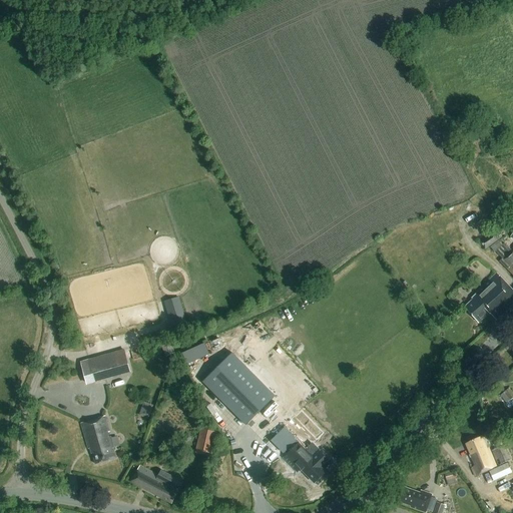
[(477,239),(485,250),(502,237),(494,226),(477,239)]
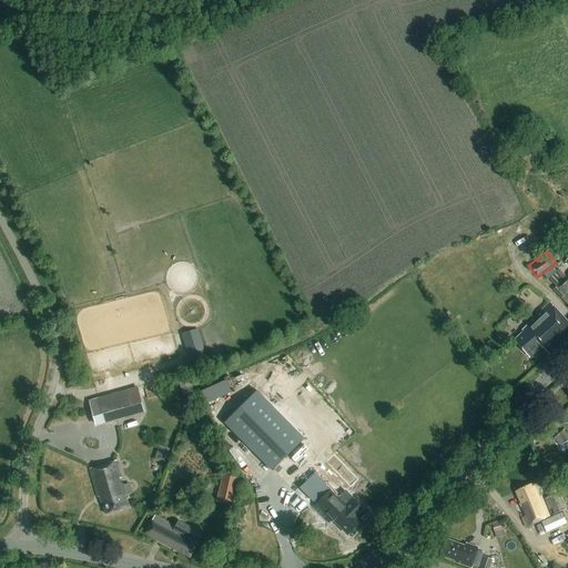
[(549,279),(557,271),(551,266),(544,273),(549,279)]
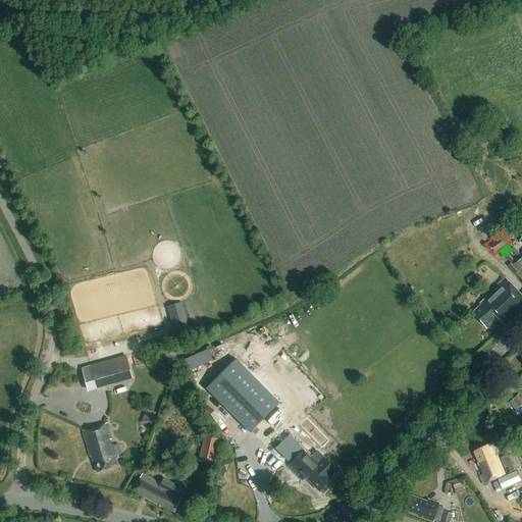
[(521,253),(521,255),(514,248),(512,250),(505,257),(513,265),(512,266),(521,276),(521,253)]
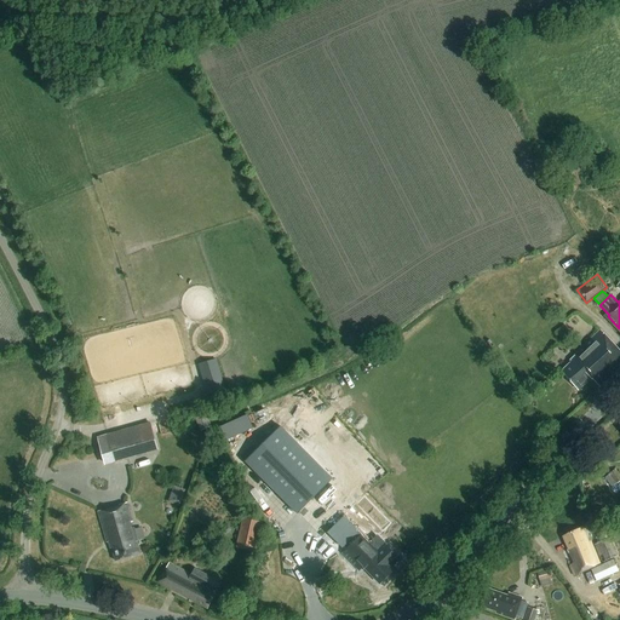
[(602,386),(619,369),(619,349),(604,332),(573,360),(575,363),(564,373),(581,391),(595,379),(602,386)]
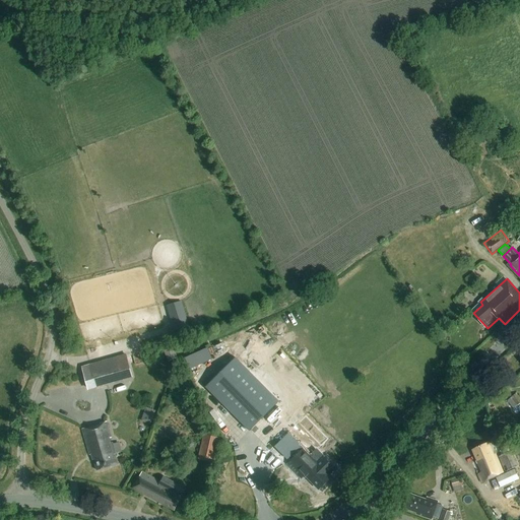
[(182,302),(168,306),(175,331),(189,327),(182,302)]
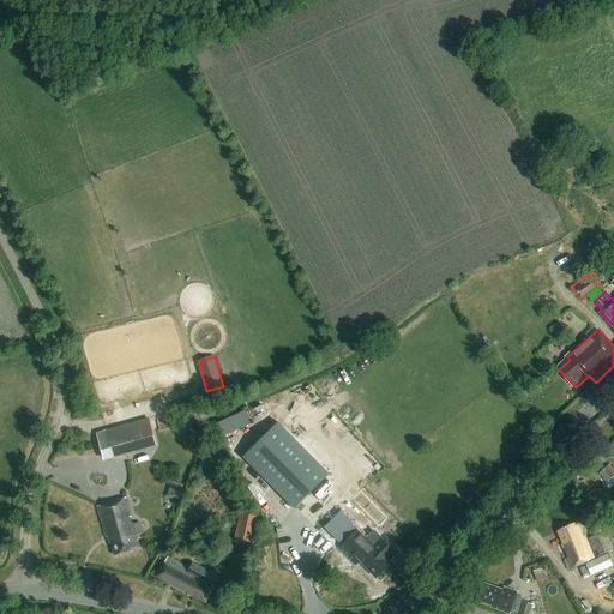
[(247,409),(220,421),(226,434),(253,423),(247,409)]
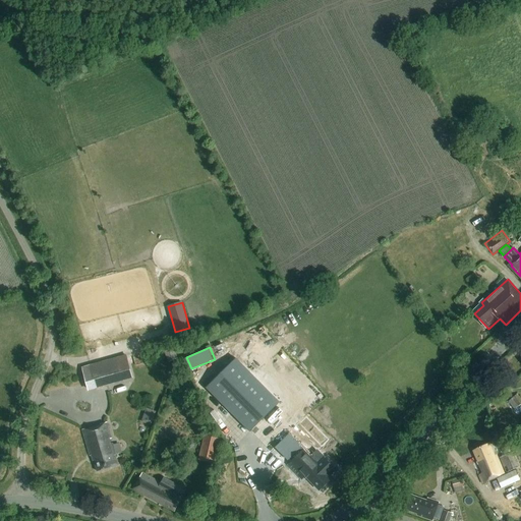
[(173,349),(165,352),(169,362),(178,358),(173,349)]
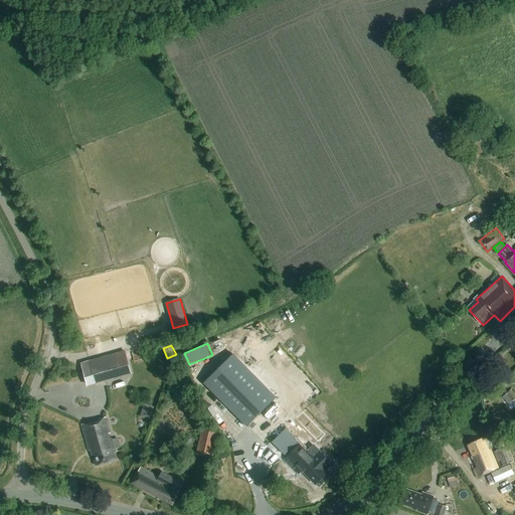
[(125,352),(90,362),(96,383),(131,373),(125,352)]
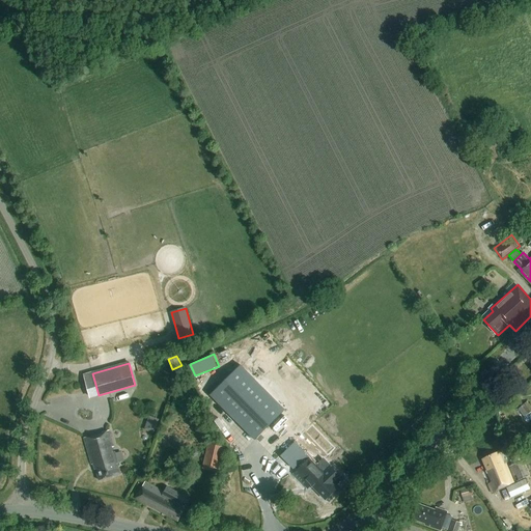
[(243,365),(212,397),(256,441),(285,411),(243,365)]
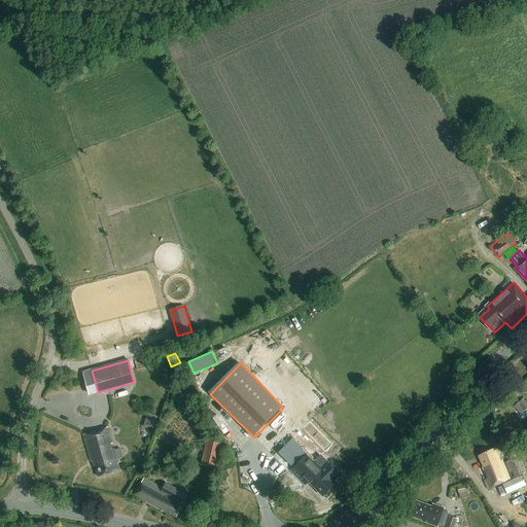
[(526,402),(523,397),(514,405),(520,412),(526,406),(526,402)]
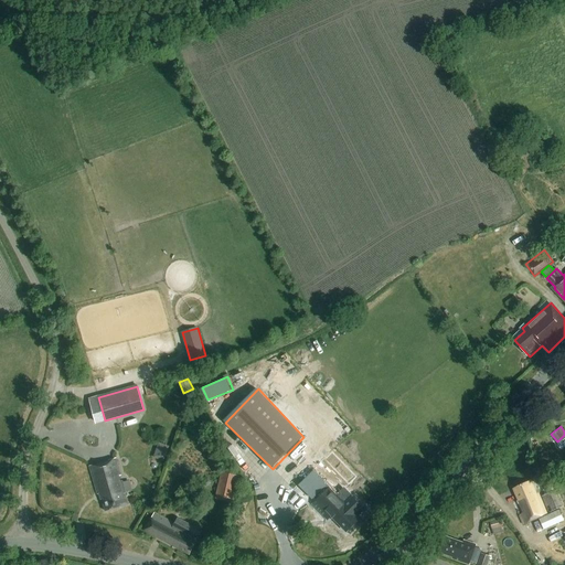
[(159,444),(158,448),(162,450),(159,459),(163,461),(169,446),(159,444)]
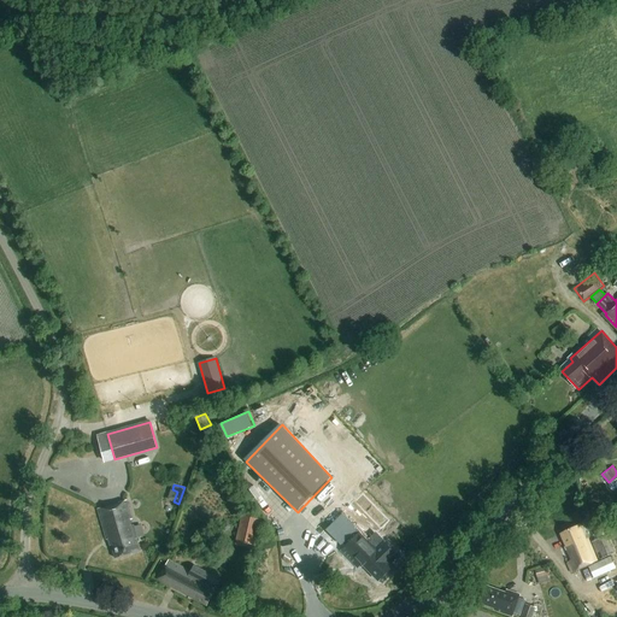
[(117,558),(140,551),(135,536),(136,536),(127,501),(99,510),(110,547),(113,546),(117,558)]
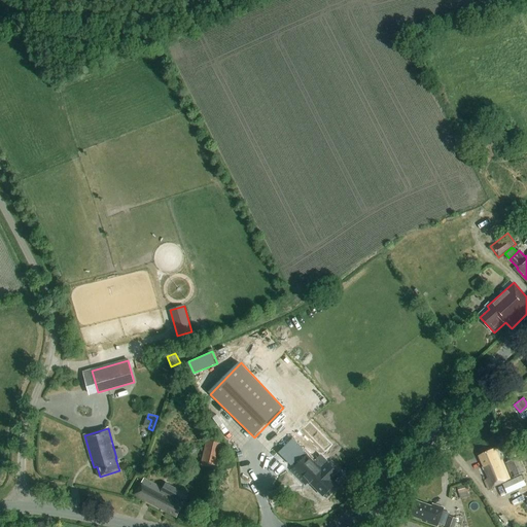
[(293,438),(281,451),(296,467),(293,470),(300,478),(304,473),(324,495),(335,485),(332,483),(340,476),(323,457),(317,463),(293,438)]
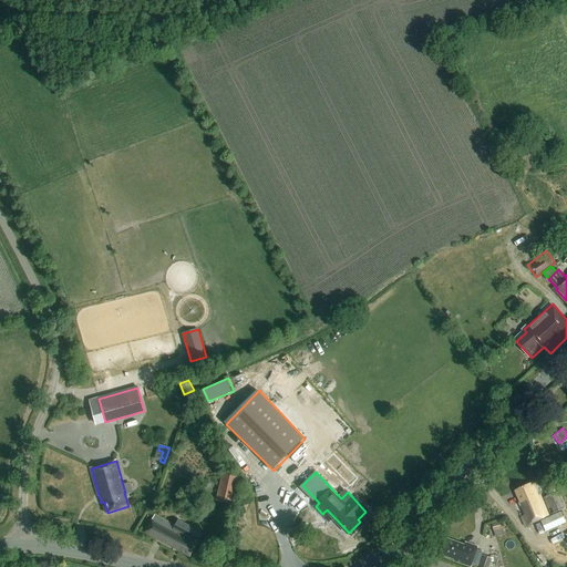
[(223,473),(216,501),(233,504),(239,477),(223,473)]
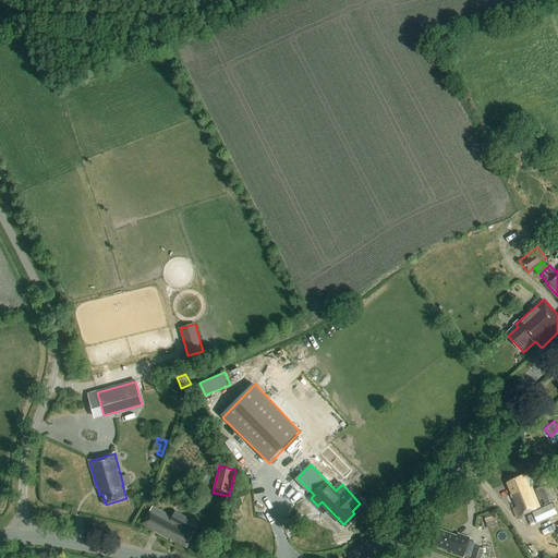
[(518,505),(514,506),(511,508),(516,517),(532,510),(537,523),(557,514),(553,505),(538,510),(537,507),(538,507),(531,488),(530,488),(523,474),(508,482),(518,505)]
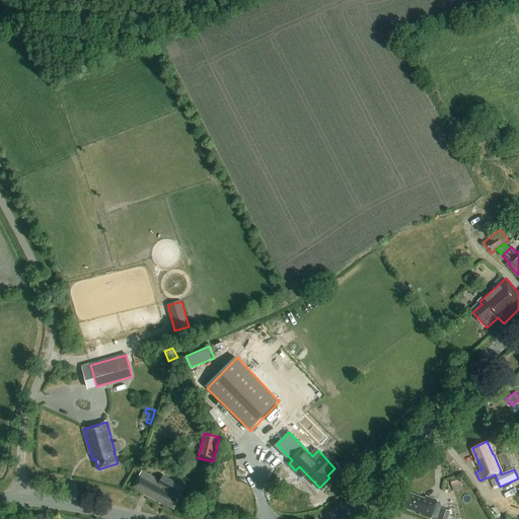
[(512,450),(497,457),(504,472),(518,465),(512,450)]
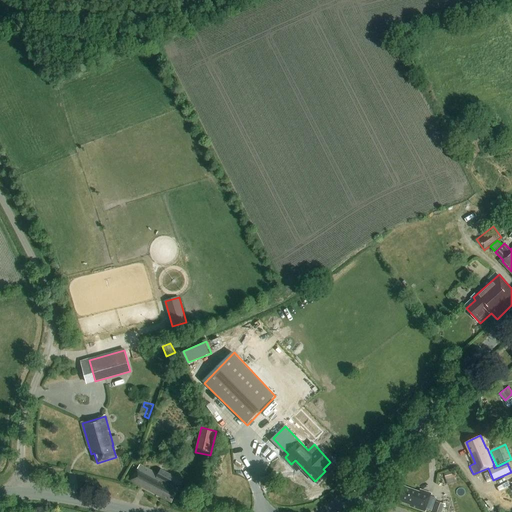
[(172,503),(181,486),(173,482),(174,479),(166,475),(164,477),(141,465),(132,481),(172,503)]
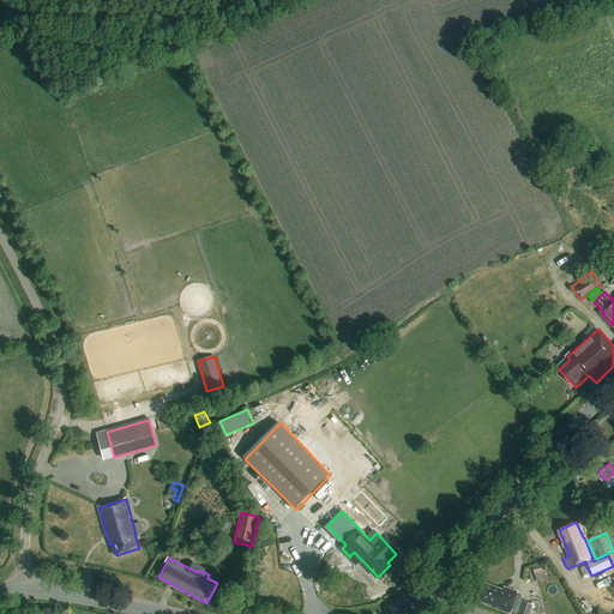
[(543,565),(533,567),(536,582),(547,579),(543,565)]
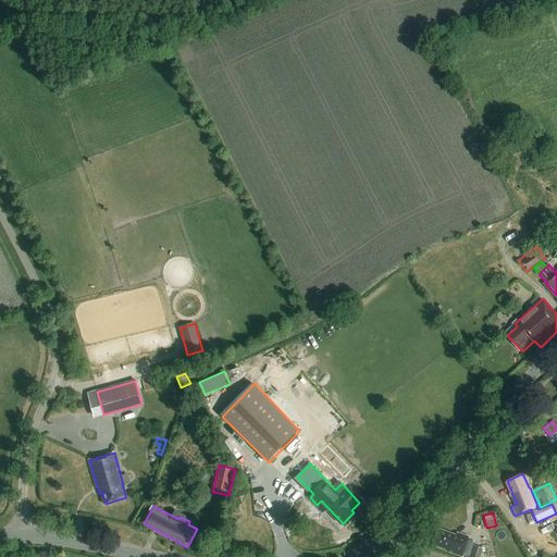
[(474,542),(468,540),(469,535),(458,532),(457,534),(440,528),(434,544),(446,547),(446,549),(462,555),(463,553),(469,555),(474,542)]
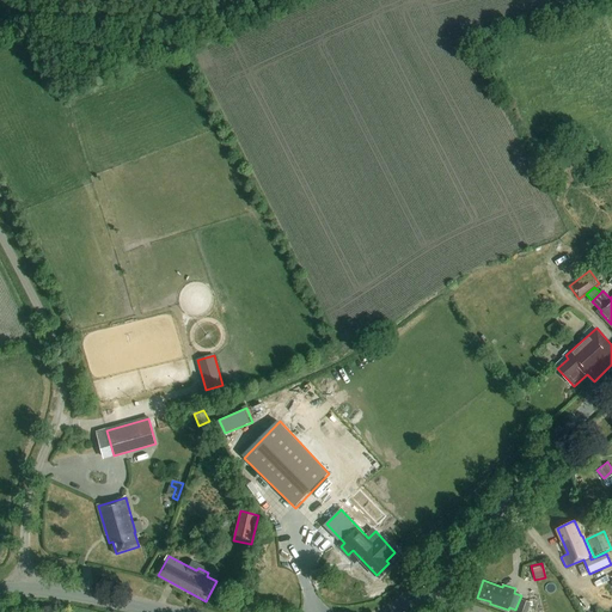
[(527,611),(531,603),(521,600),(516,611),(527,611)]
